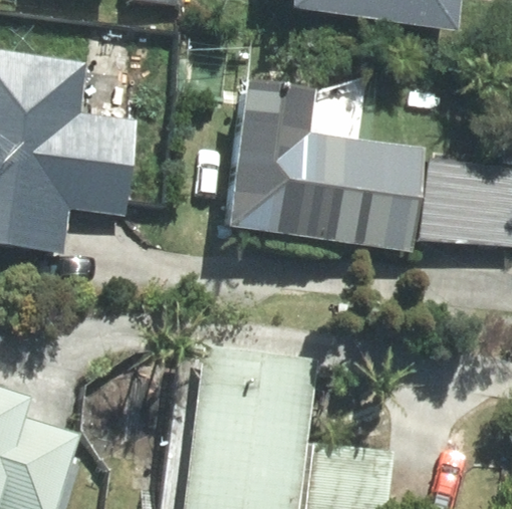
[(110,0),(110,7),(171,12),(172,0),(110,0)]
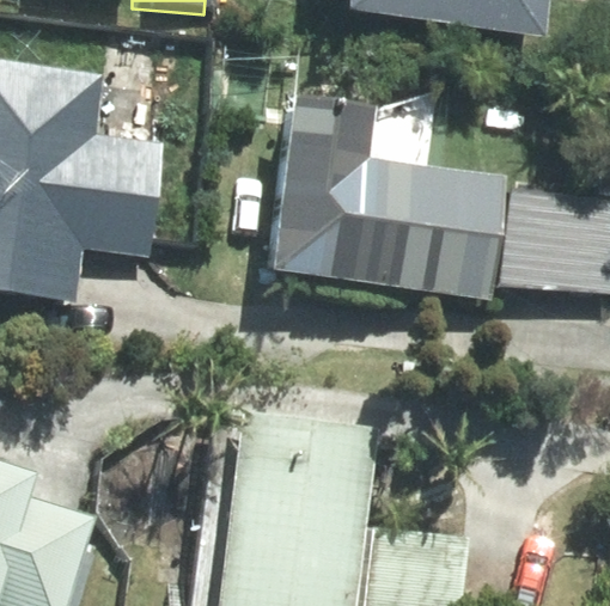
[(346,0),(345,16),(543,36),(547,0),(346,0)]
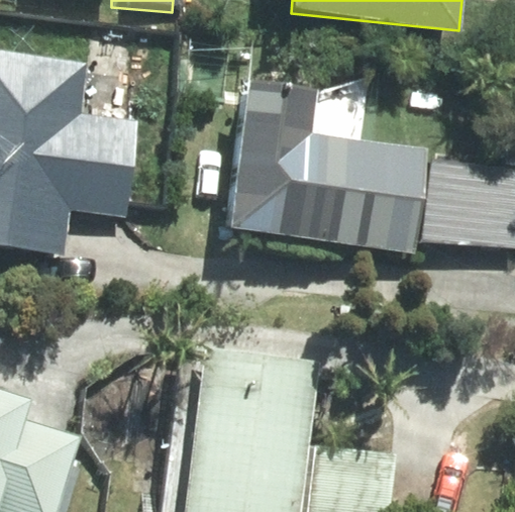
[(0,49),(0,250),(67,259),(72,211),(129,217),(141,118),(82,111),(87,60),(0,49)]
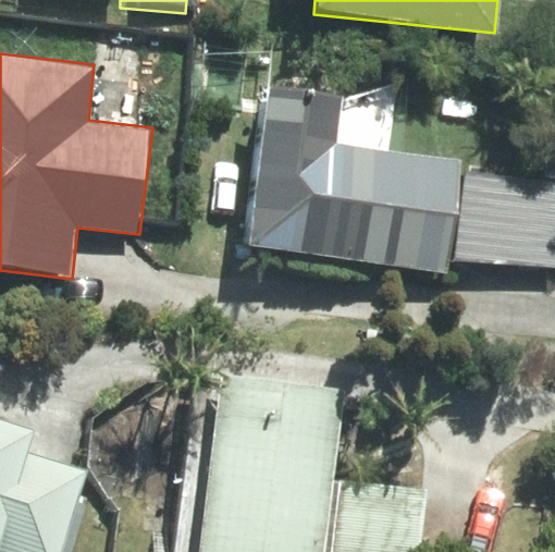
[(338,96),(262,87),(244,248),(448,272),(461,157),(333,142),(338,96)]
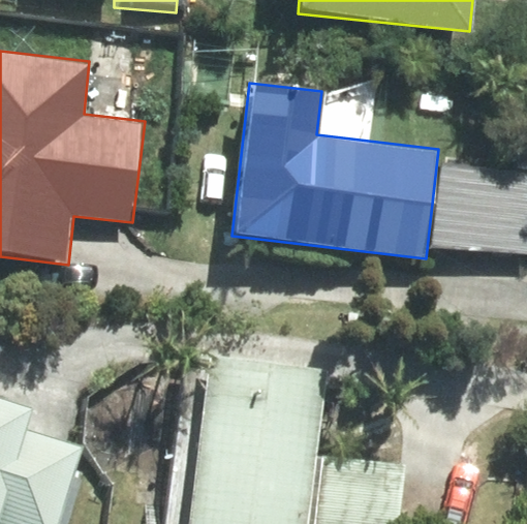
[(304,523),(321,372),(208,362),(189,523),(304,523)]
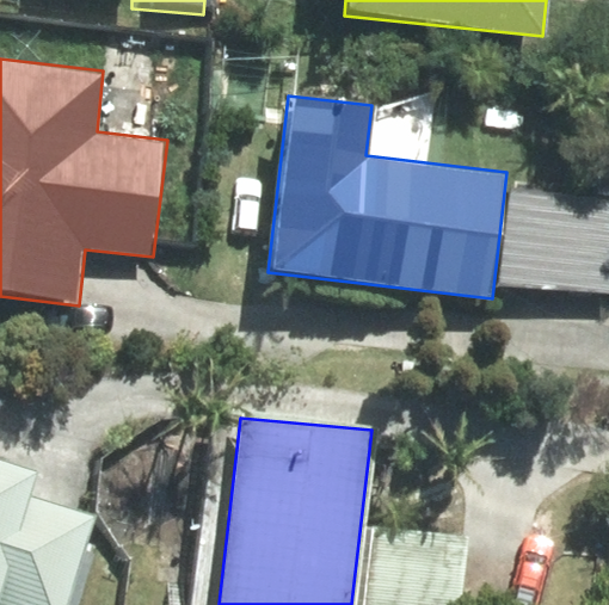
[(0,463),(0,604),(73,604),(109,498),(0,463)]
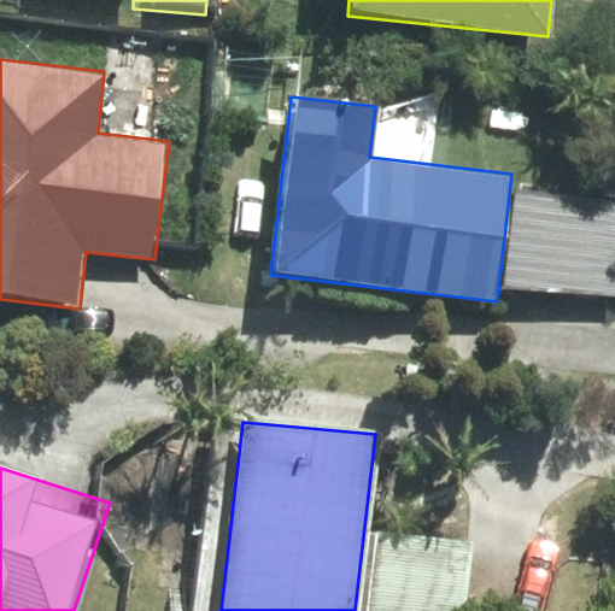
[(461,610),(469,540),(378,530),(369,610),(461,610)]
